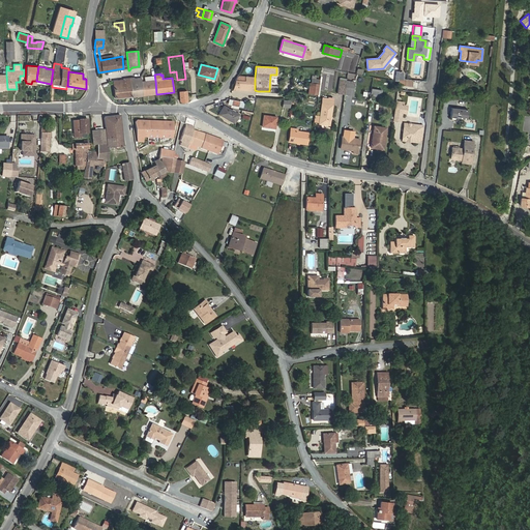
[(255,90),(255,78),(244,77),(244,80),(235,80),(232,89),(255,90)]
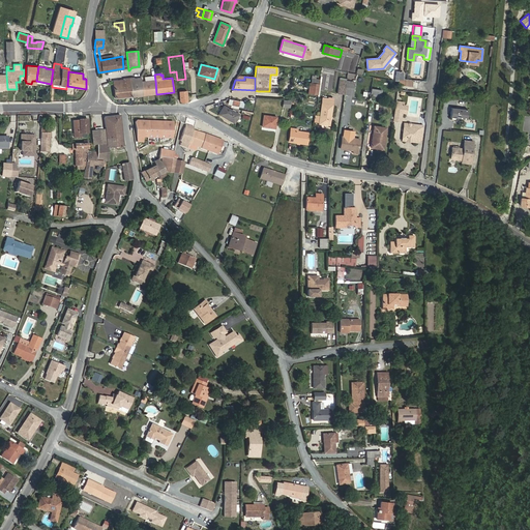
[(130,96),(129,78),(124,79),(124,80),(113,81),(115,98),(130,96)]
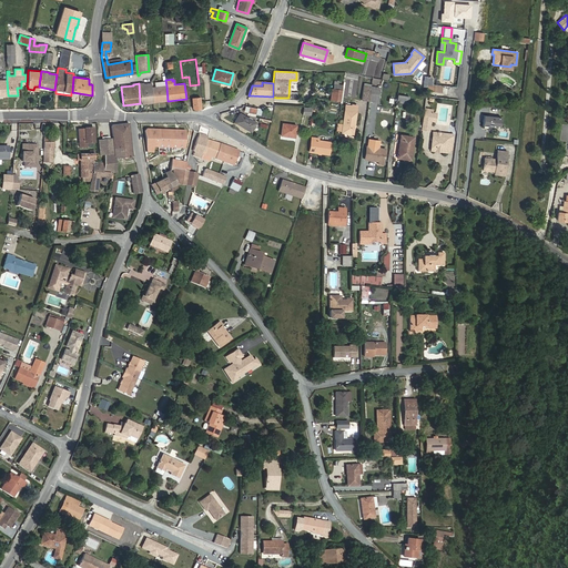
[(151,88),(151,83),(143,84),(143,83),(139,83),(140,103),(153,102),(151,88)]
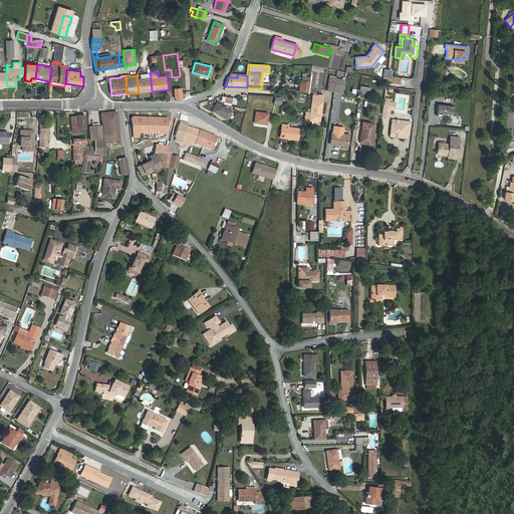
[(152,91),(151,77),(137,79),(139,92),(152,91)]
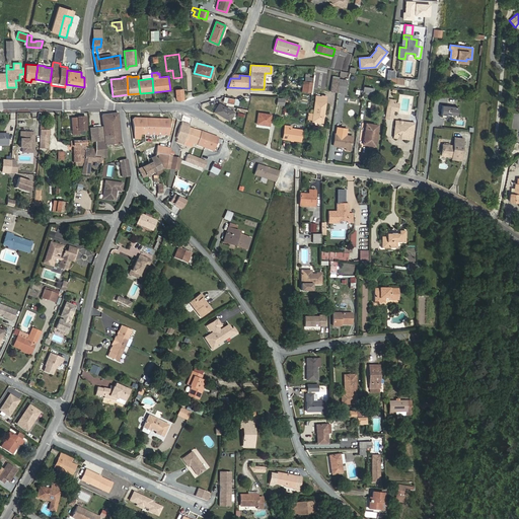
[(337,92),(339,79),(332,78),(330,91),(337,92)]
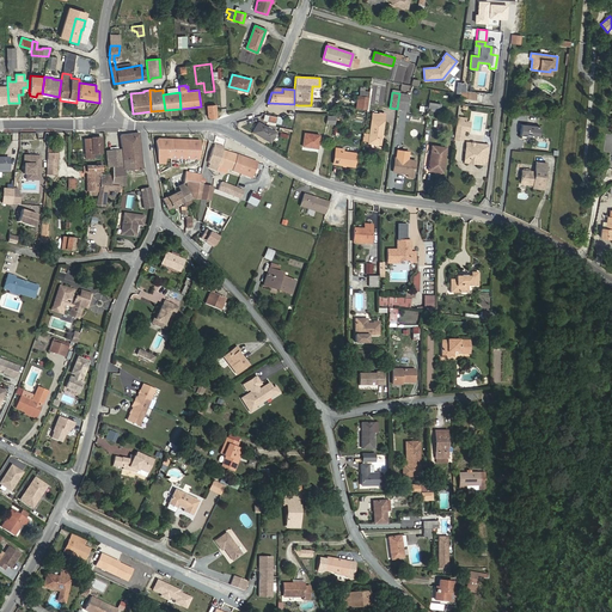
[(408,110),(410,95),(399,93),(397,109),(408,110)]
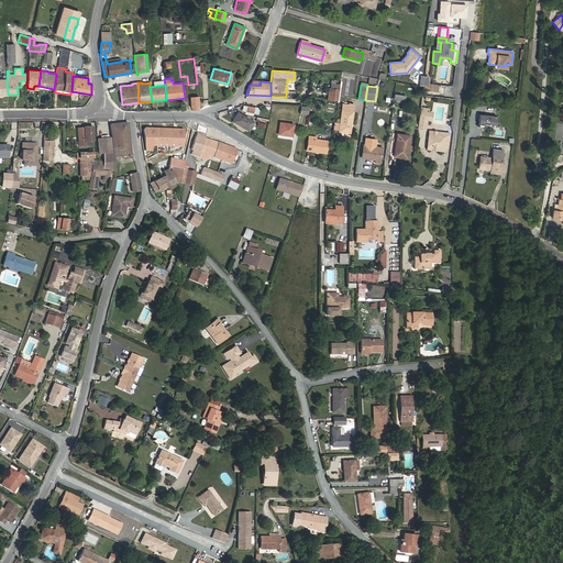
[(338,100),(339,89),(330,88),(329,99),(338,100)]
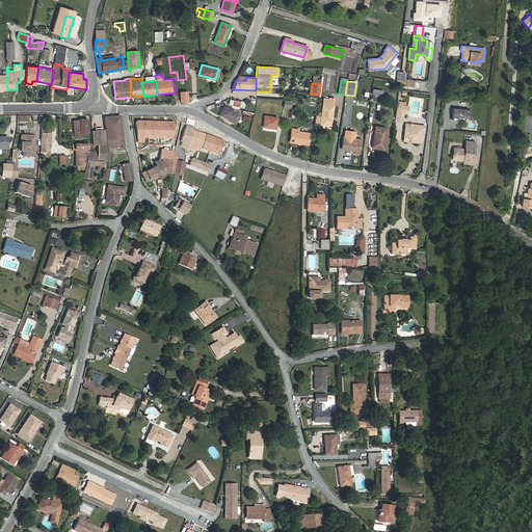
[(188,102),(187,91),(180,91),(181,101),(182,103),(188,102)]
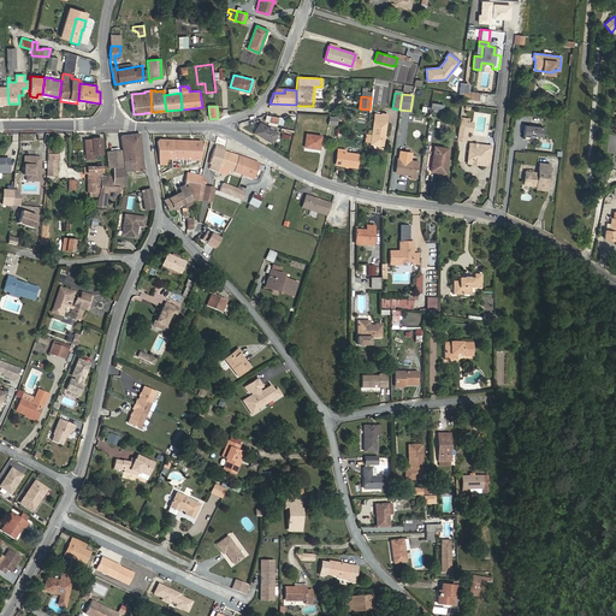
[(383,144),(388,114),(381,113),(381,114),(374,113),(372,134),(366,134),(365,142),(371,143),(383,144)]
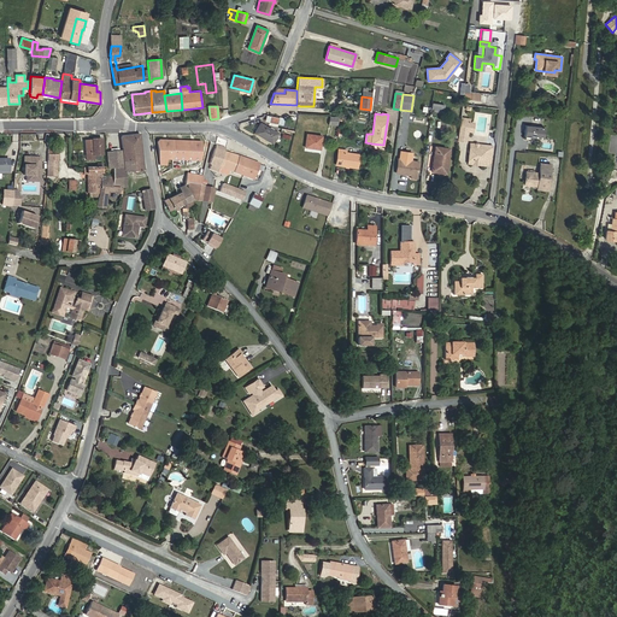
[(469,131),(470,123),(469,123),(469,119),(460,118),(457,140),(465,141),(468,130),(469,131)]
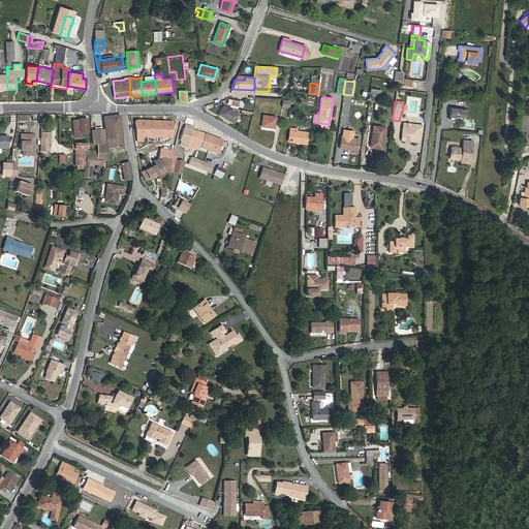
[(234,122),(239,114),(223,105),(218,114),(234,122)]
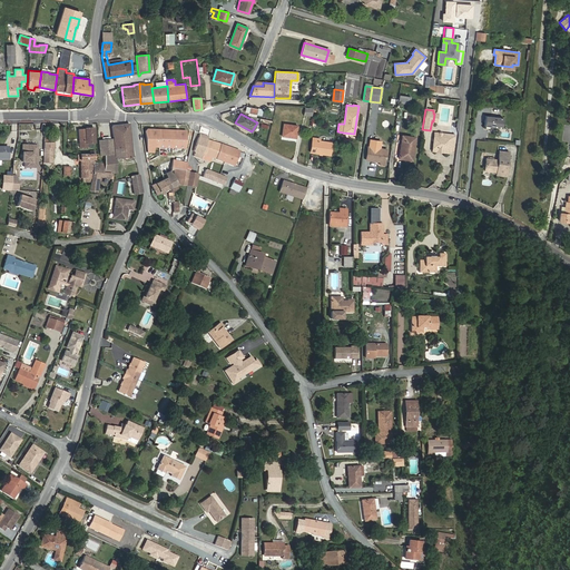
[(501,128),(502,118),(485,116),(484,126),(501,128)]
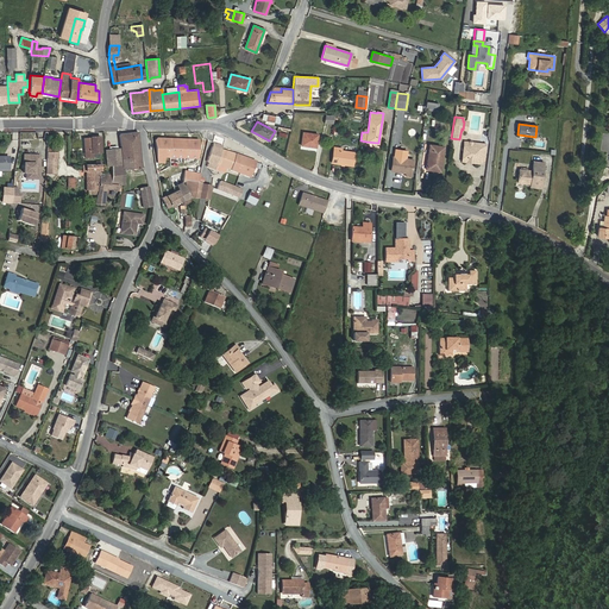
[(142,168),(138,132),(119,135),(120,149),(106,151),(106,154),(107,167),(108,167),(112,167),(112,169),(112,173),(112,175),(111,184),(118,186),(123,186),(125,184),(124,170),(142,168)]
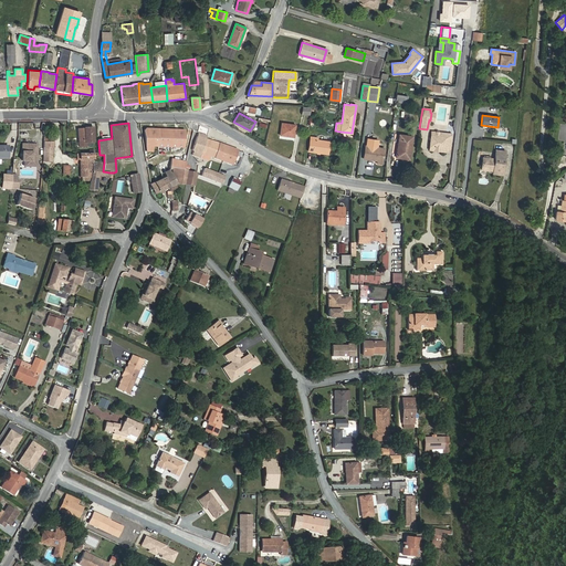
[(293,137),(295,125),(282,123),(280,135),(293,137)]
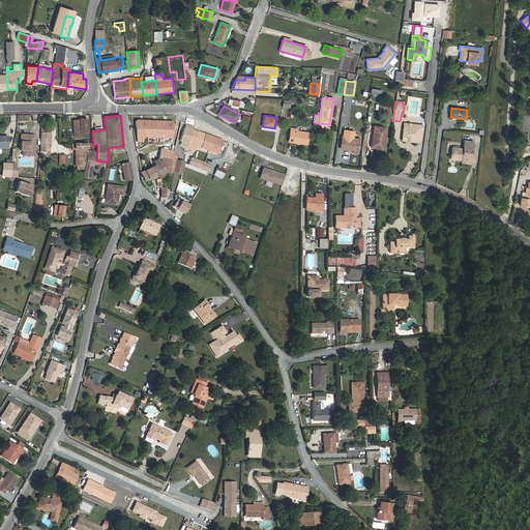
[(88,133),(88,119),(72,120),(74,138),(81,137),(81,134),(87,133),(88,133)]
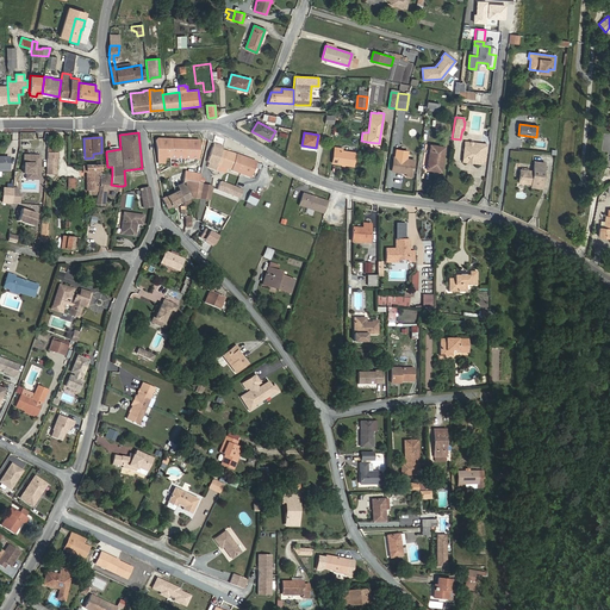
[(198,155),(199,141),(170,139),(157,138),(155,141),(157,157),(170,157),(170,154),(198,155)]
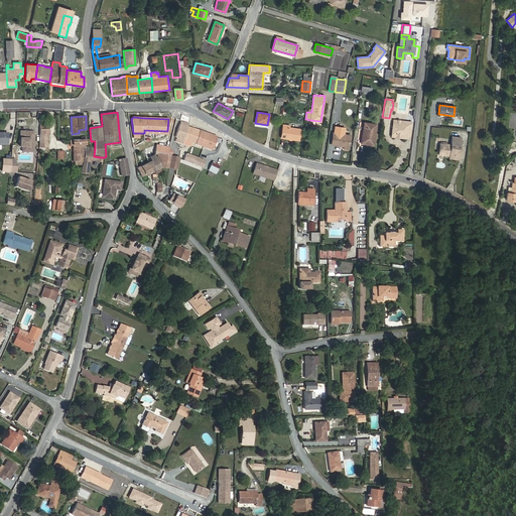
[(409,136),(411,122),(393,120),(391,133),(408,135),(409,136)]
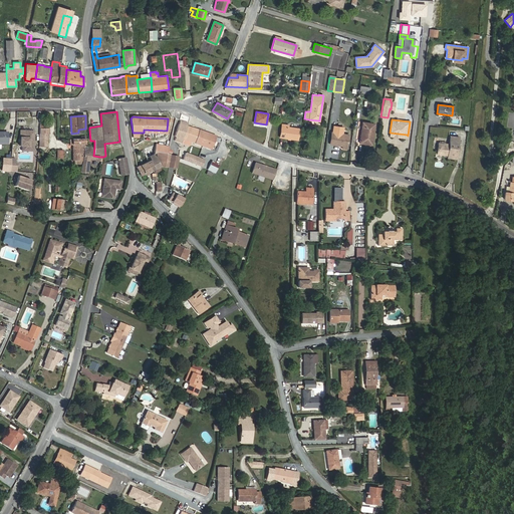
[(371,145),(374,123),(362,121),(359,141),(366,142),(366,144),(371,145)]
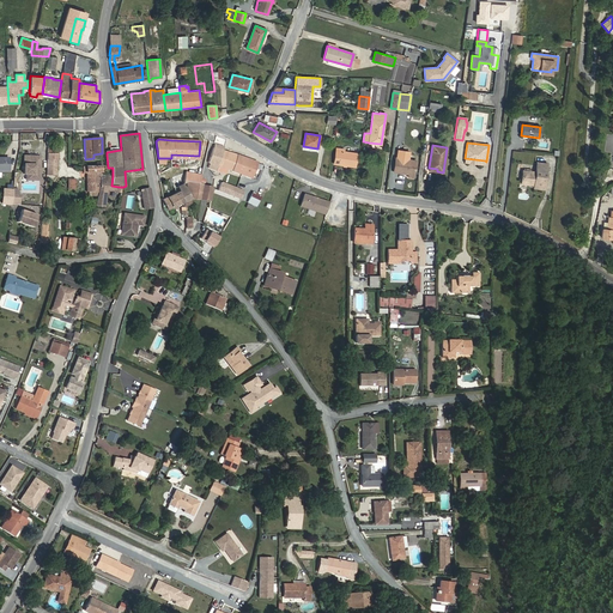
[(218,170),(223,150),(213,147),(208,163),(211,163),(208,168),(217,170),(218,170)]
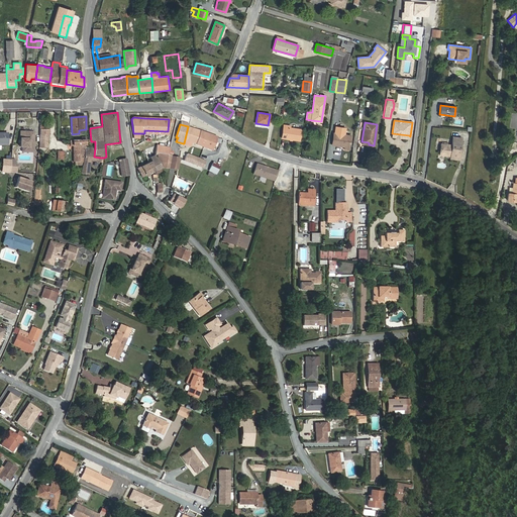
[(212,150),(217,136),(200,130),(188,126),(184,143),(190,145),(191,142),(212,150)]
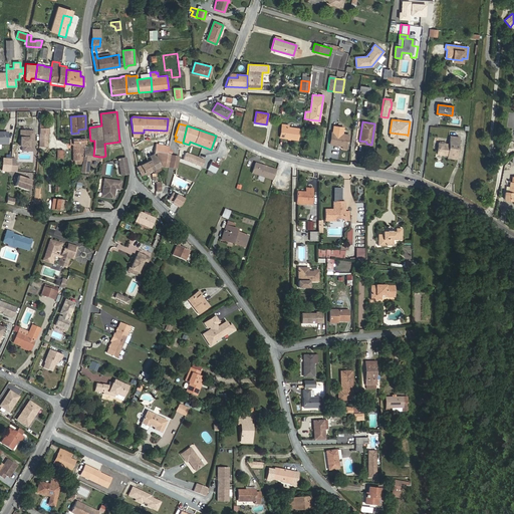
[(297,140),(299,129),(288,126),(281,126),(280,137),(297,140)]
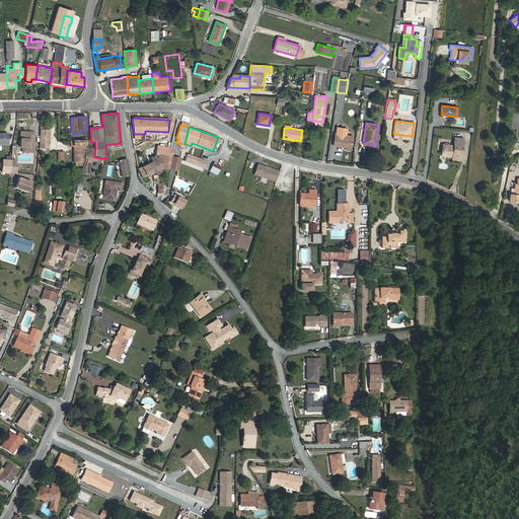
[(33,148),(33,142),(31,142),(32,140),(34,140),(34,132),(20,132),(19,147),(22,147),(22,152),(28,152),(29,147),(33,148)]
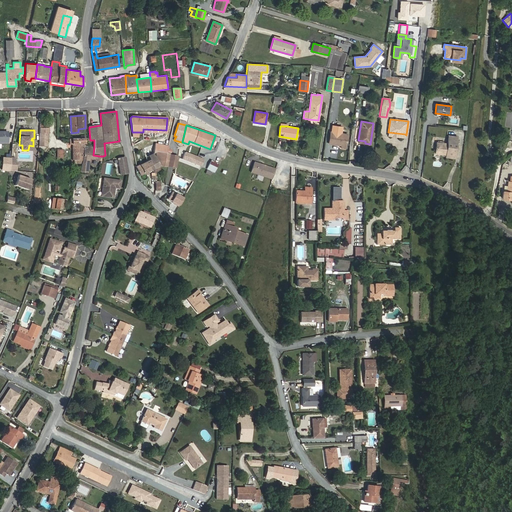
[(345,148),(348,134),(330,131),(328,142),(335,143),(335,144),(341,145),(341,148),(345,148)]
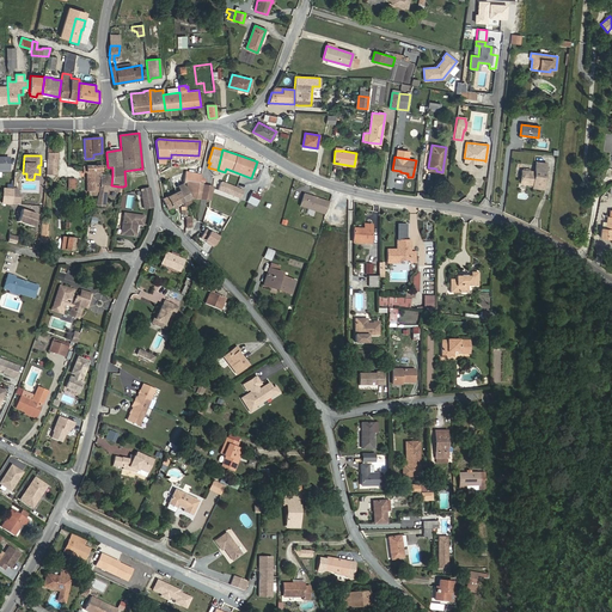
[(544,189),(546,163),(544,163),(536,161),(534,172),(522,170),(520,183),(528,184),(530,183),(533,184),(533,185),(533,188),(544,189)]
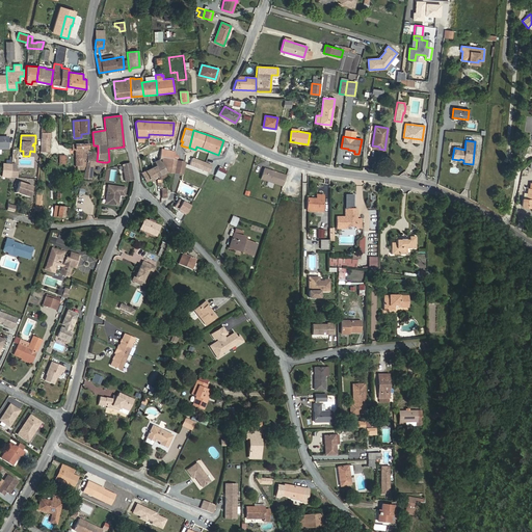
[(86,155),(88,152),(88,151),(91,151),(91,143),(89,143),(83,143),(74,144),(72,144),(73,150),(75,150),(76,166),(77,166),(77,168),(79,169),(84,169),(86,163),(86,155)]
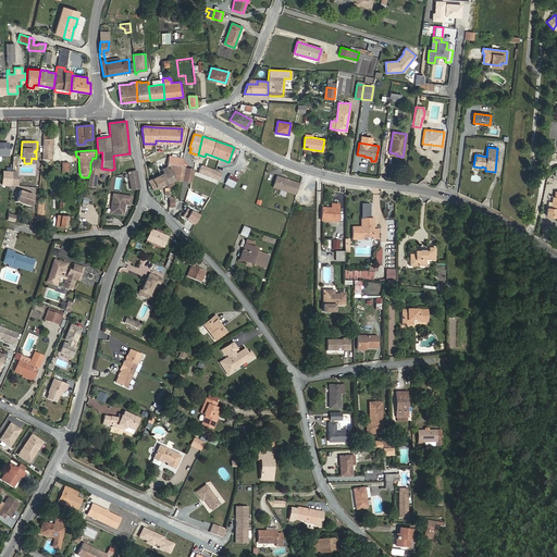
[(25,175),(26,166),(22,166),(22,159),(20,159),(20,157),(14,157),(12,173),(11,185),(17,186),(19,177),(27,178),(27,176),(25,175)]
